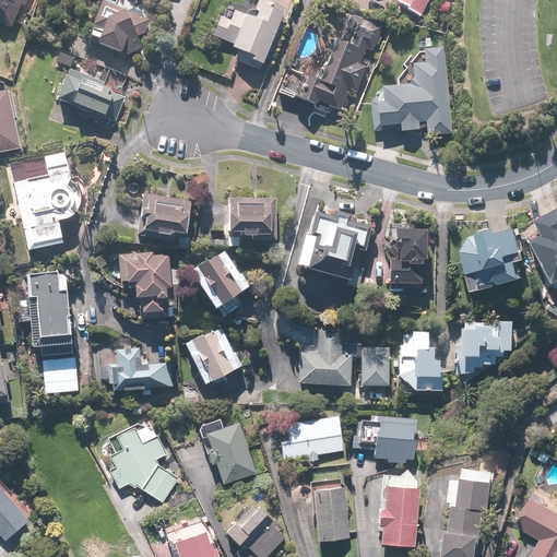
[(0,0),(0,22),(13,27),(22,3),(27,6),(28,0),(0,0)]
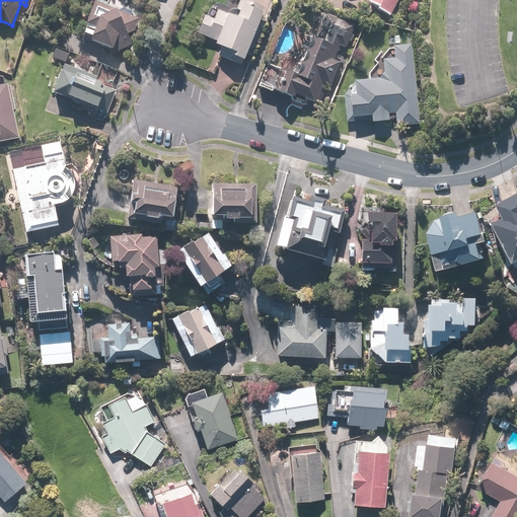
[(229,12),(218,8),(215,18),(206,14),(199,32),(217,40),(215,45),(221,47),(218,55),(242,65),(266,7),(248,0),(240,0),(237,8),(240,10),(237,17),(228,14),(229,12)]
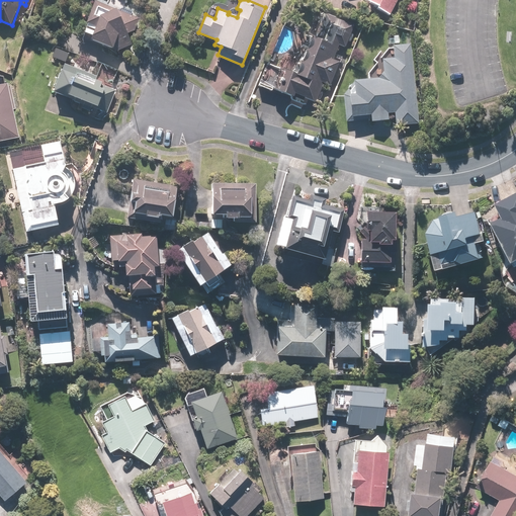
[(366,0),(377,7),(377,9),(390,14),(397,0),(366,0)]
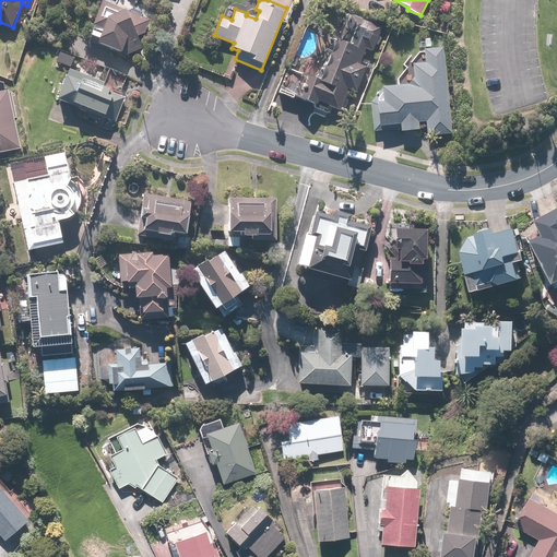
[(121,54),(121,52),(123,56),(144,47),(142,43),(151,20),(129,11),(128,11),(103,1),(93,25),(102,30),(96,45),(121,54)]
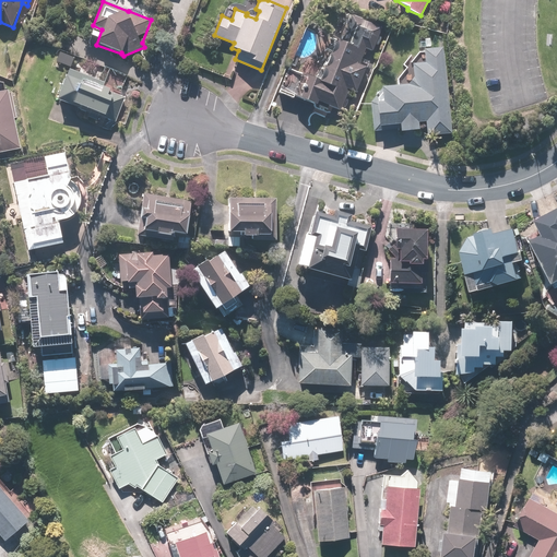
[(319,80),(315,78),(289,67),(280,91),(310,104),(316,106),(318,101),(342,110),(351,89),(357,91),(367,66),(360,63),(365,52),(367,48),(374,50),(382,26),(375,23),(353,14),(345,34),(342,40),(336,38),(319,80)]
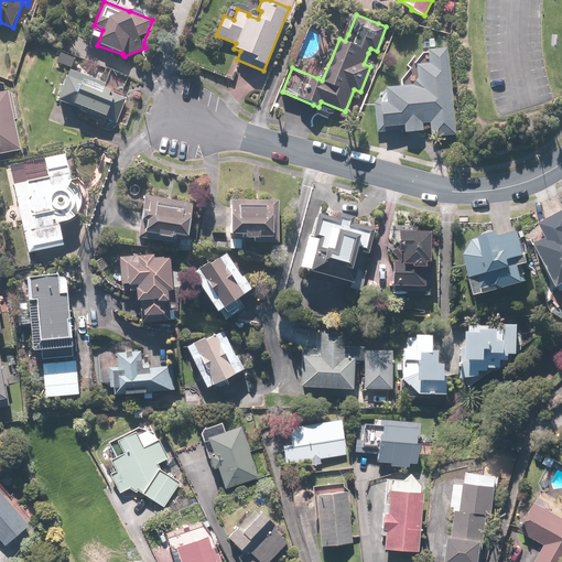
[(377,131),(403,129),(404,132),(423,130),(423,122),(430,122),(432,137),(442,136),(457,133),(447,46),(429,49),(429,51),(424,51),(420,56),(417,53),(407,65),(411,67),(401,78),(402,86),(384,88),(384,90),(375,103),(377,131)]
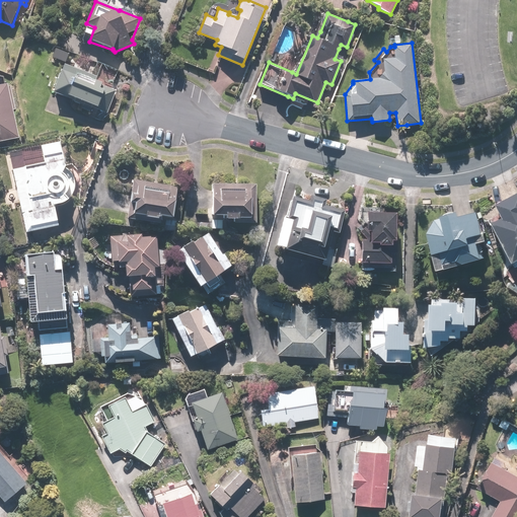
[(117,89),(102,84),(103,82),(96,79),(98,76),(64,64),(62,70),(61,70),(53,93),(108,113),(117,89)]
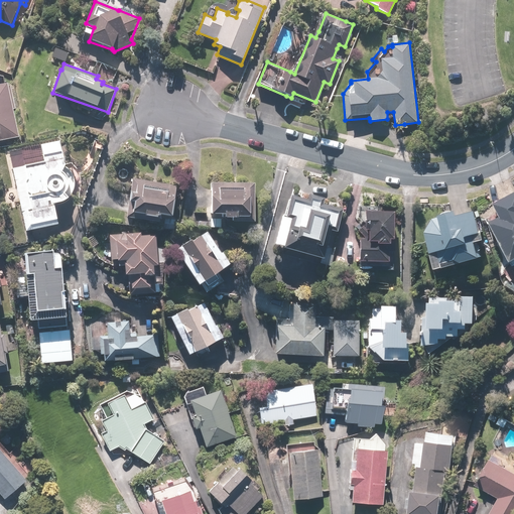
[(8,83),(0,84),(0,140),(20,136),(11,97),(8,83)]
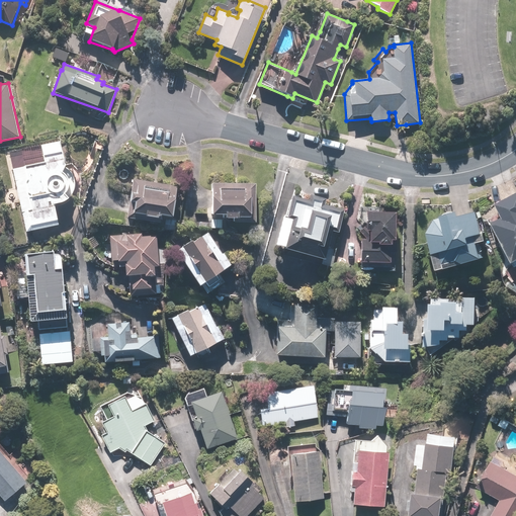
[(60,141),(21,150),(10,152),(25,232),(59,226),(55,204),(59,204),(65,202),(70,198),(73,193),(76,187),(75,179),(72,172),(66,166),(60,141)]
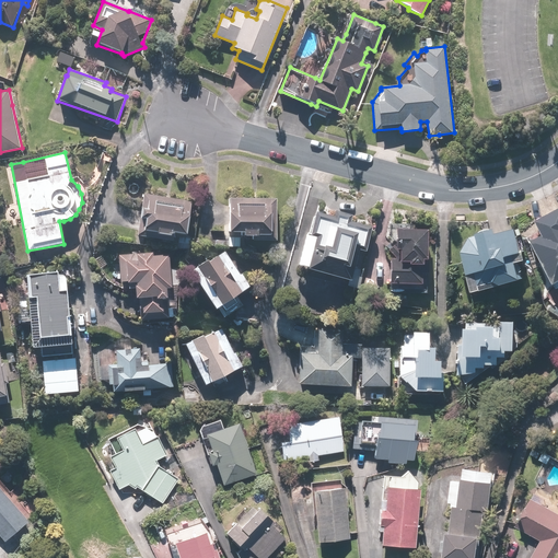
[(174,242),(175,234),(187,236),(193,201),(143,194),(140,216),(137,236),(174,242)]
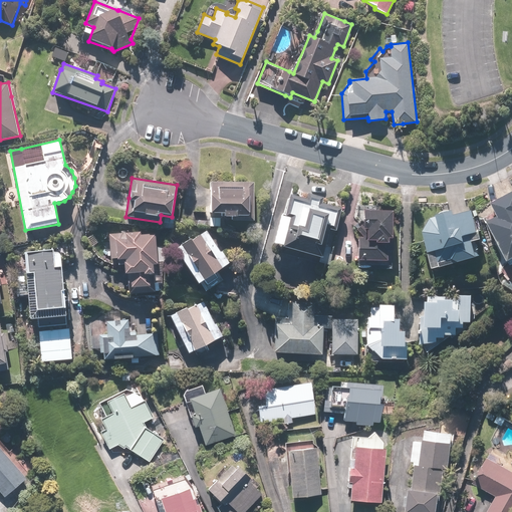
[(229,181),(229,182),(210,182),(209,214),(223,214),(223,218),(229,218),(229,221),(254,221),(255,182),(229,181)]
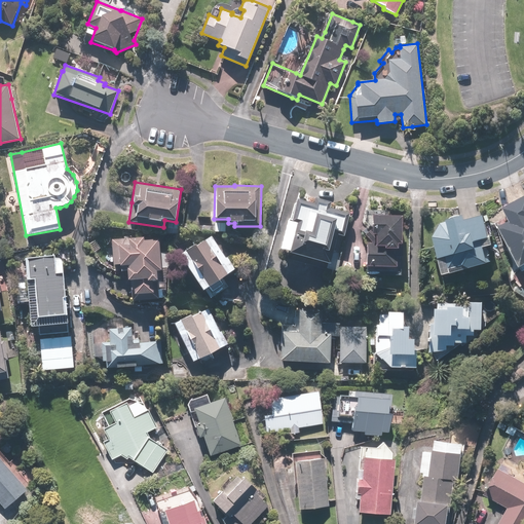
[(512,221),(499,227),(520,268),(523,266),(523,196),(504,207),(512,221)]
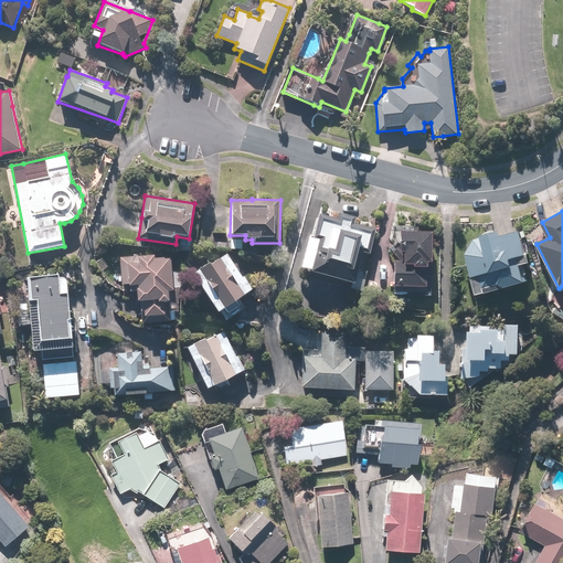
[(374,229),(368,226),(335,219),(335,218),(318,213),(311,238),(317,240),(308,273),(352,284),(361,252),(368,254),(374,229)]
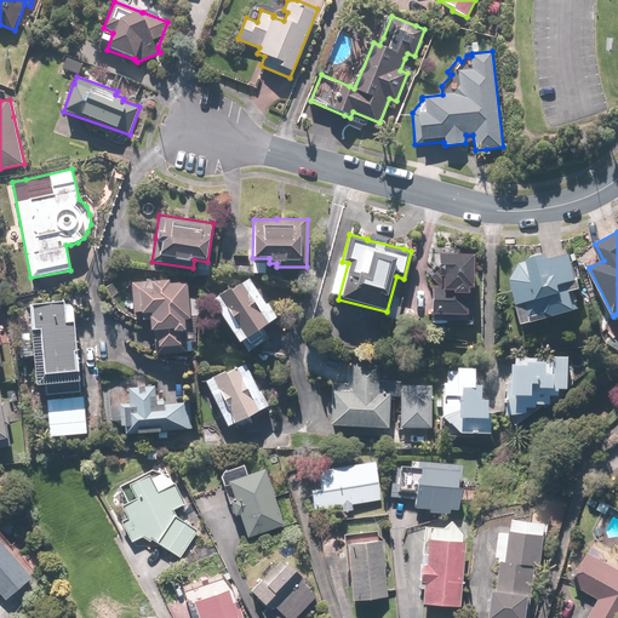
[(521,262),(511,279),(524,326),(577,310),(568,284),(578,280),(571,253),(549,259),(548,255),(528,259),(528,261),(521,262)]
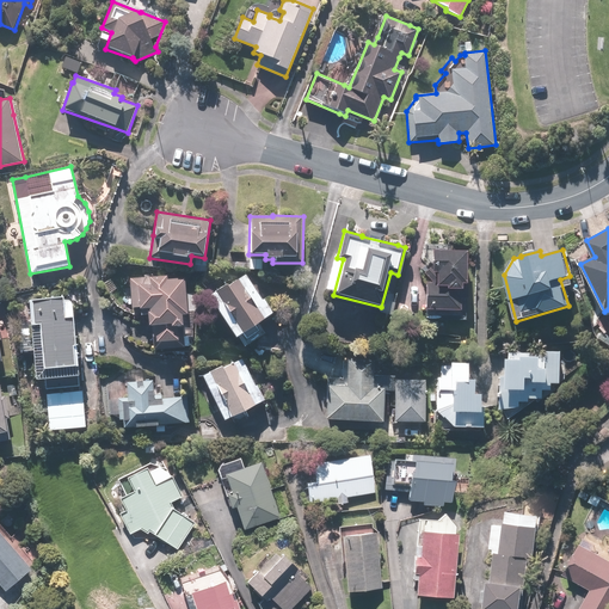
[(466,317),(467,309),(467,282),(466,282),(466,251),(430,251),(429,282),(425,282),(424,309),(426,309),(426,315),(466,317)]
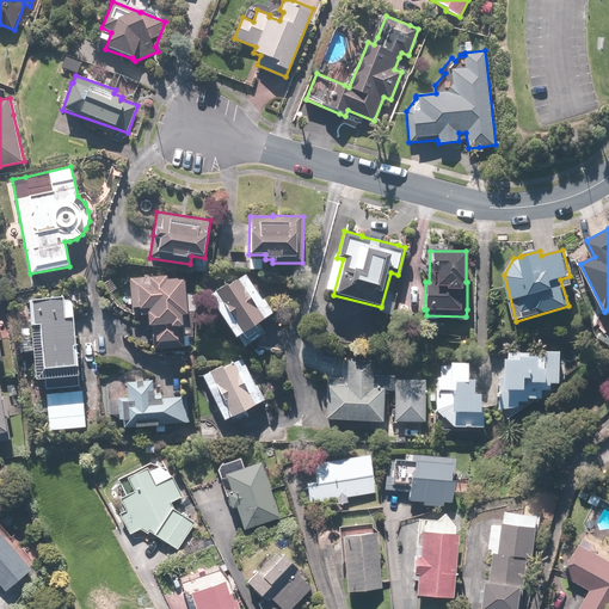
[(264,297),(262,300),(246,275),(226,287),(226,285),(208,296),(233,338),(252,327),(252,326),(271,314),(274,313),(264,297)]
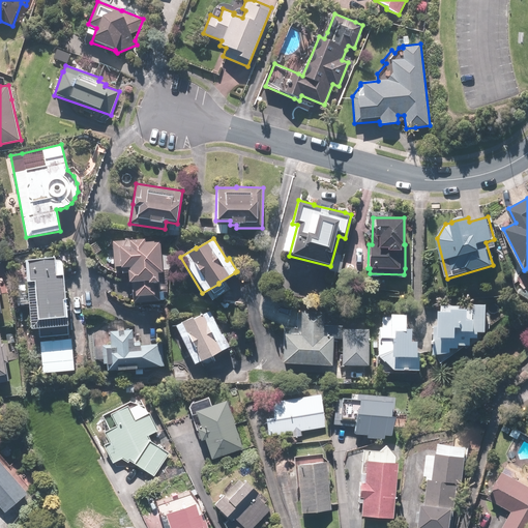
[(128,283),(129,283),(135,283),(136,296),(154,295),(153,283),(157,283),(157,272),(162,272),(159,241),(145,242),(144,239),(133,240),(133,239),(113,241),(115,266),(120,266),(120,268),(128,267),(129,271),(127,271),(128,283)]
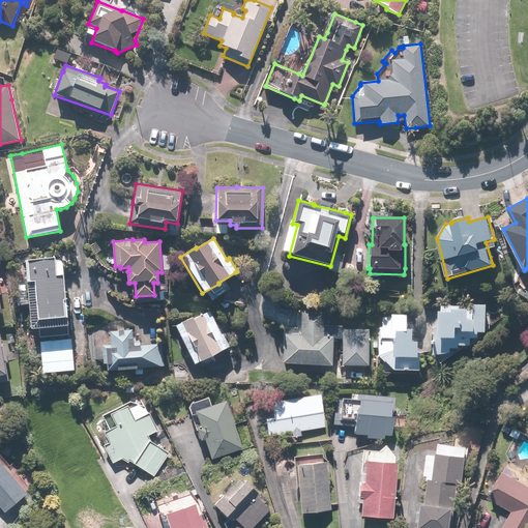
[(59,274),(56,275),(55,258),(25,260),(26,283),(33,283),(34,294),(28,294),(30,329),(39,328),(40,336),(70,334),(69,322),(67,300),(64,301),(63,274),(59,274)]
